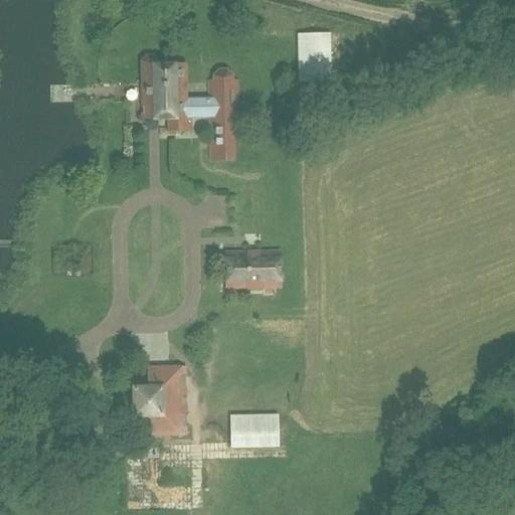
[(303,82),(326,81),(325,33),(302,34),(303,82)]
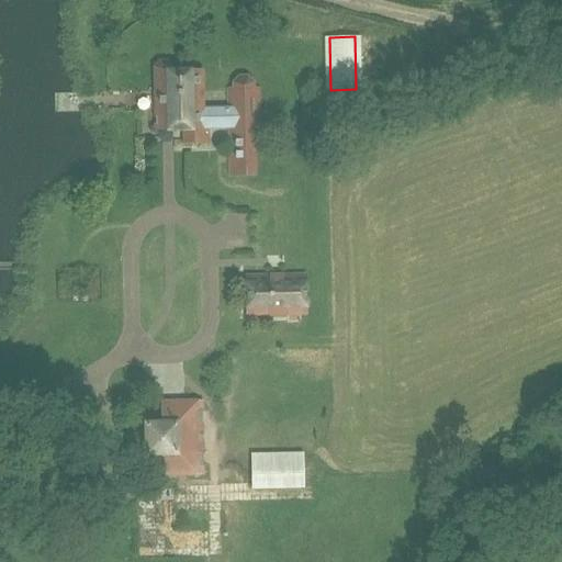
[(170,72),(170,67),(166,63),(159,63),(155,67),(156,128),(187,127),(187,142),(206,142),(206,127),(229,127),(231,175),(254,173),(253,126),(258,126),(257,90),(253,90),(253,82),(246,78),(238,78),(233,83),(234,91),(228,91),(229,109),(201,110),(201,72),(170,72)]
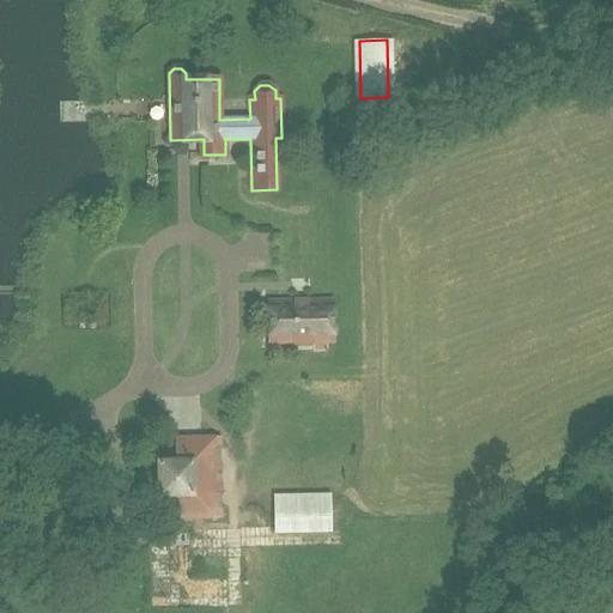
[(271,343),(332,341),(332,301),(269,302),(271,343)]
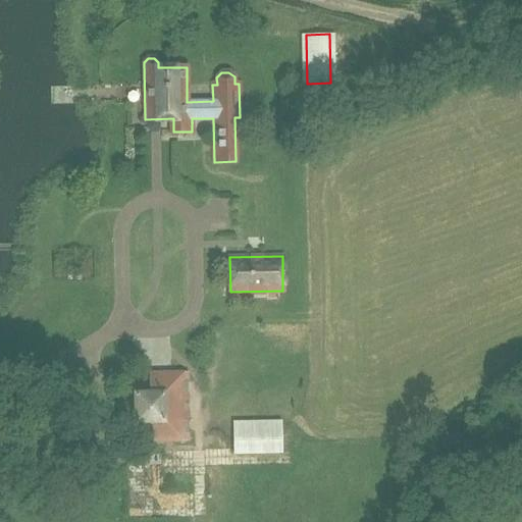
[(188,440),(187,373),(150,374),(150,394),(135,394),(135,422),(151,422),(151,441),(188,440)]
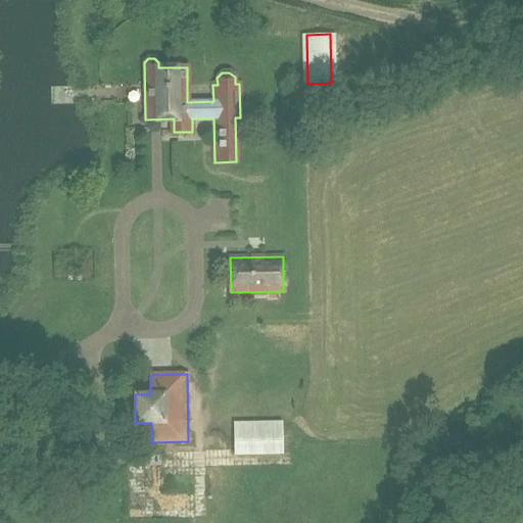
[(286,453),(285,420),(236,422),(237,454),(286,453)]
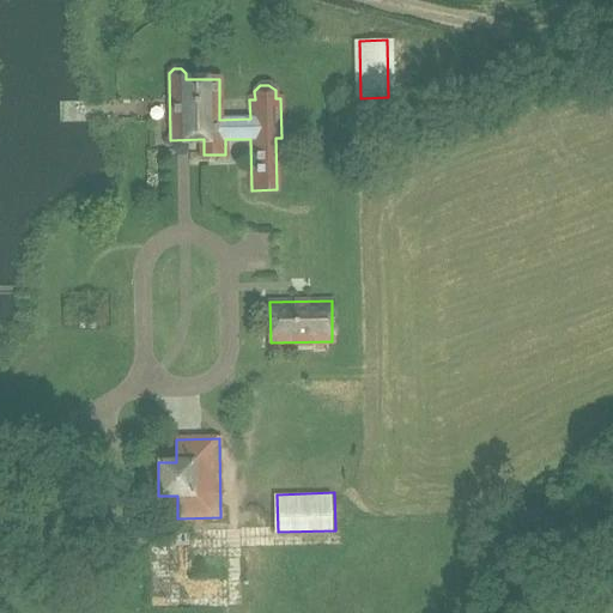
[(188,546),(188,534),(168,534),(168,545),(188,546)]
